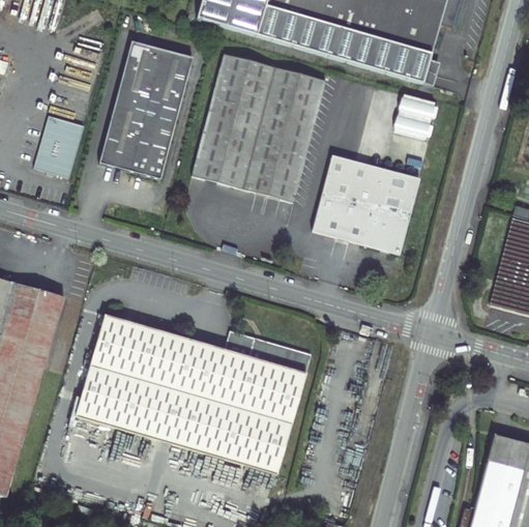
[(202,0),(198,17),(423,83),(432,53),(440,23),(453,26),(461,0),(202,0)]
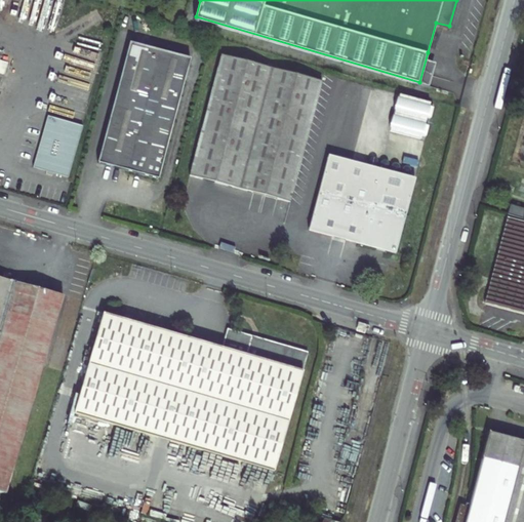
[(191,56),(130,40),(98,161),(160,176),(191,56)]
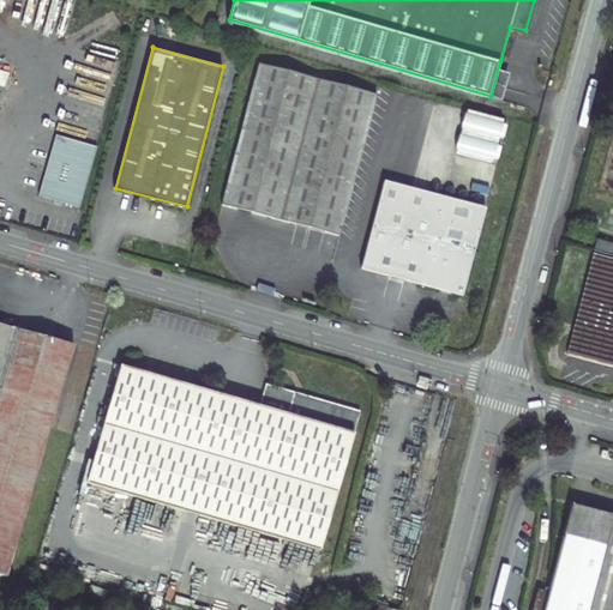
[(378,92),(259,61),(222,203),(341,234),(378,92)]
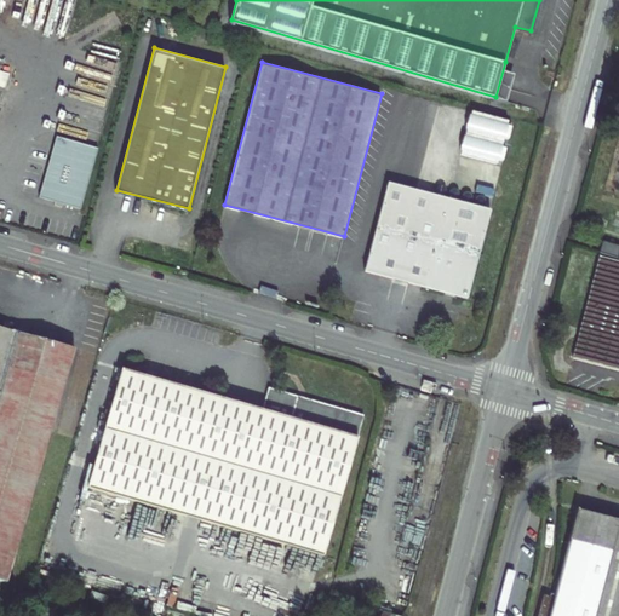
[(0,67),(0,84),(6,86),(11,72),(0,68),(0,67)]
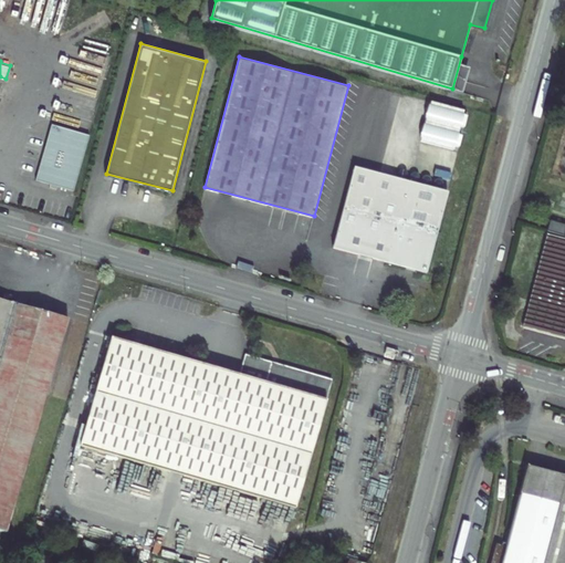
[(458,146),(467,105),(429,97),(420,138),(458,146)]
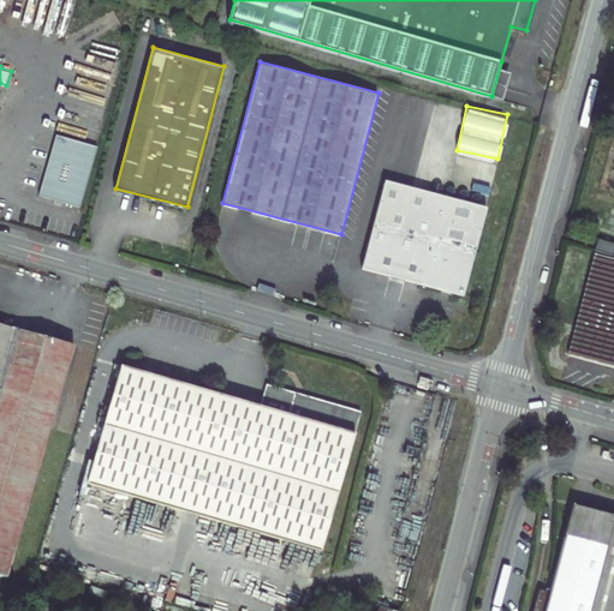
[(57,136),(40,193),(82,205),(99,148),(57,136)]
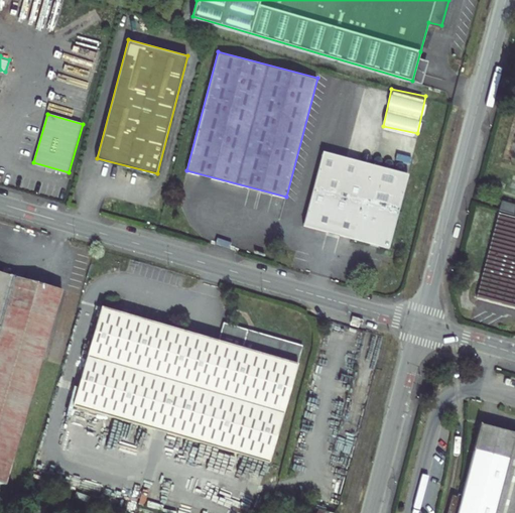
[(304,224),(390,246),(409,173),(324,150),(304,224)]
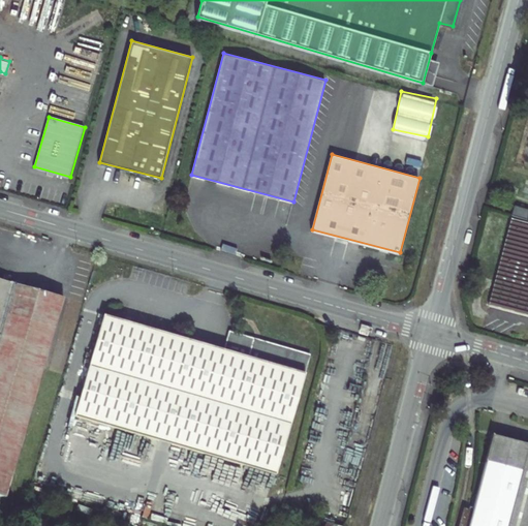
[(527,208),(515,204),(511,214),(527,218),(527,208)]
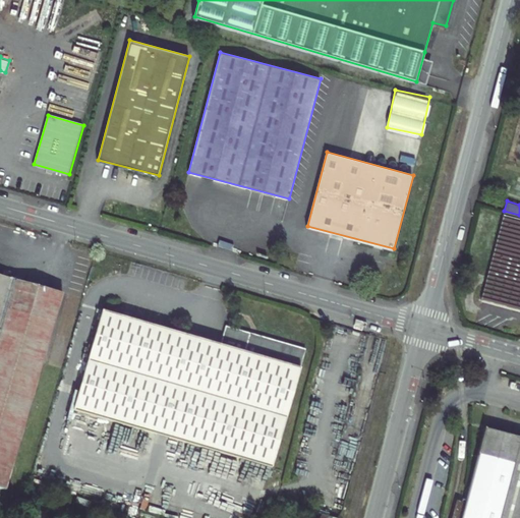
[(519,218),(505,214),(482,298),(519,308),(519,218)]
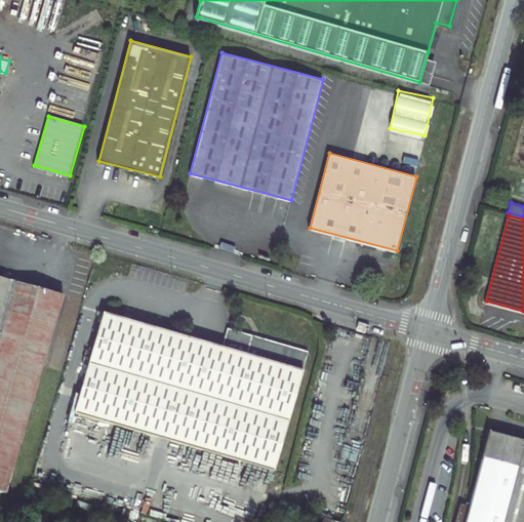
[(0,489),(6,491),(55,323),(6,309),(14,279),(0,275),(0,489)]
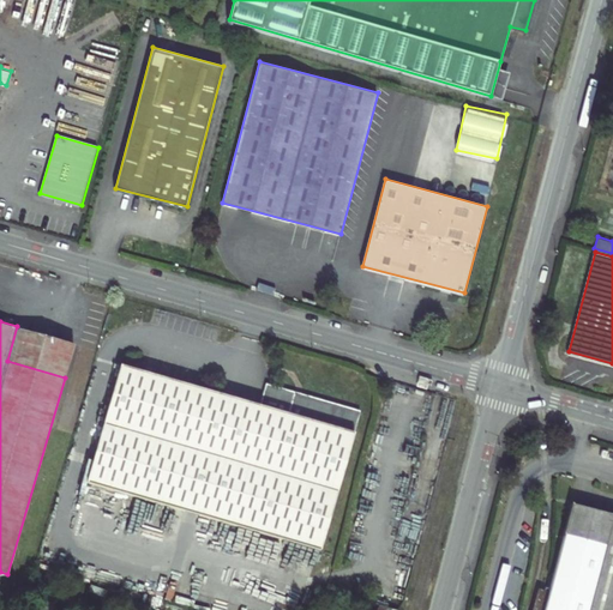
[(74,343),(17,326),(7,361),(65,378),(74,343)]
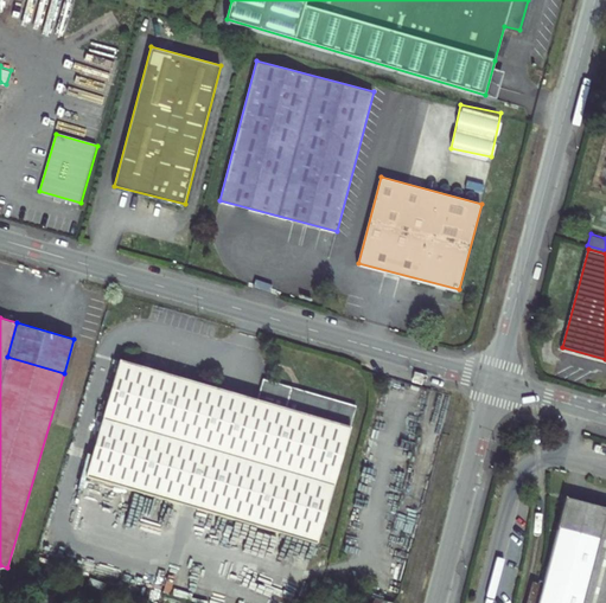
[(357,404),(292,385),(286,406),(120,359),(87,475),(317,541),(357,404)]
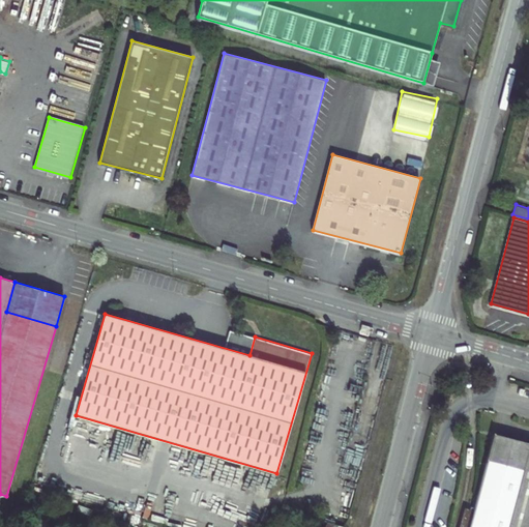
[(528,437),(494,429),(493,433),(528,442),(528,437)]
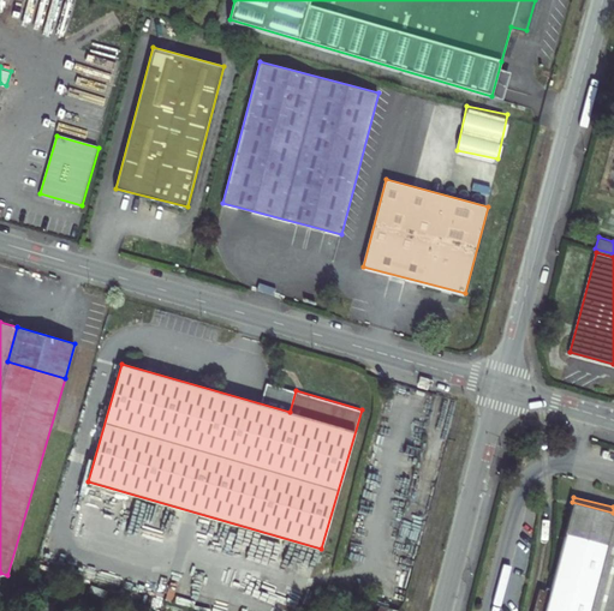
[(613,513),(572,502),(549,592),(543,610),(613,610),(613,513)]
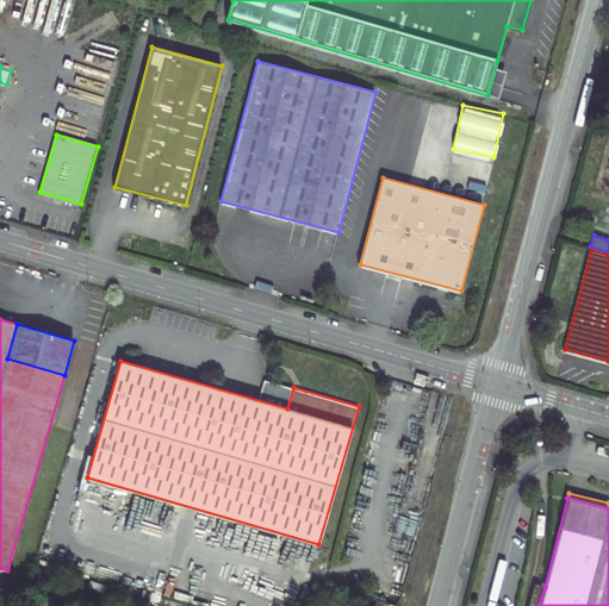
[(539,605),(545,587),(533,585),(527,605),(539,605)]
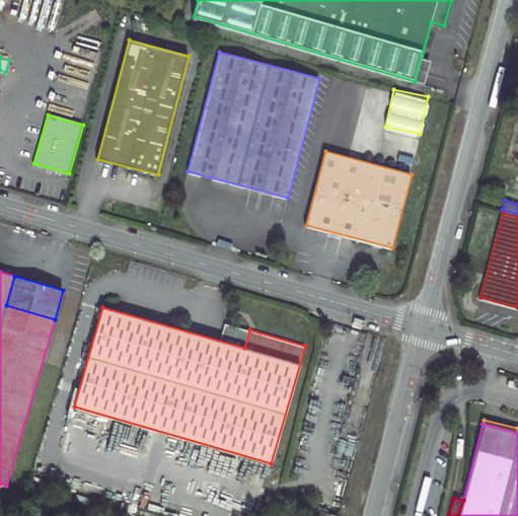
All buildings are outlined.
